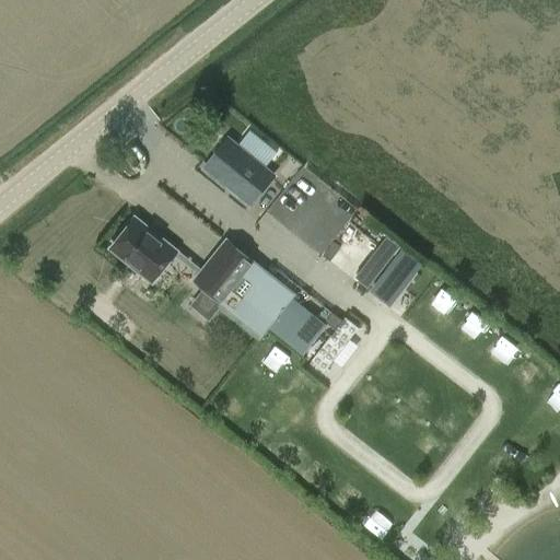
[(198,182),(238,213),(260,186),(220,154),(198,182)]
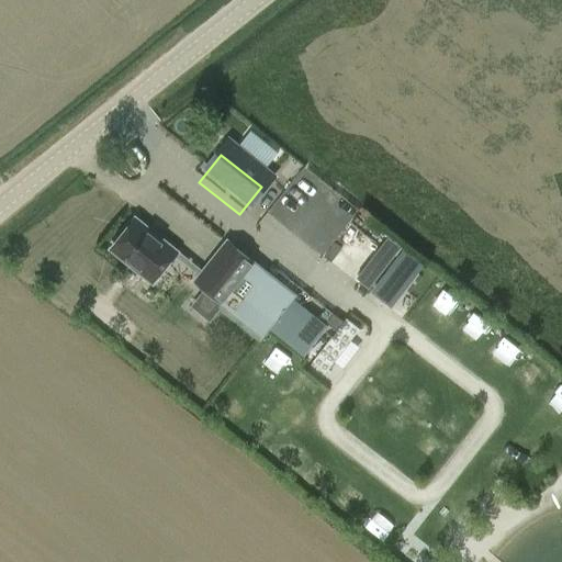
[(318,233),(335,217),(327,209),(311,224),(318,233)]
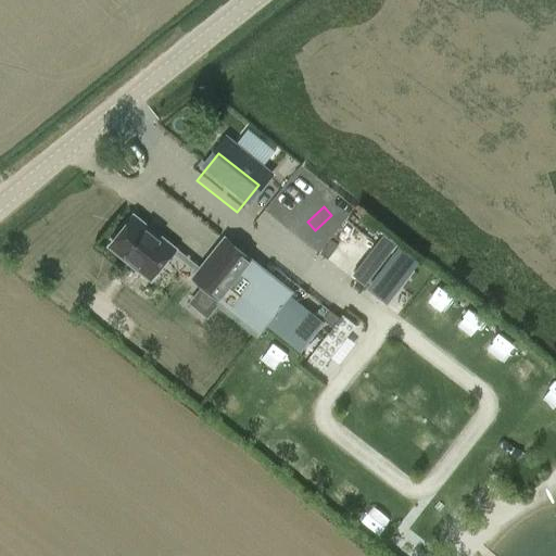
[(151,281),(175,251),(134,217),(109,248),(151,281)]
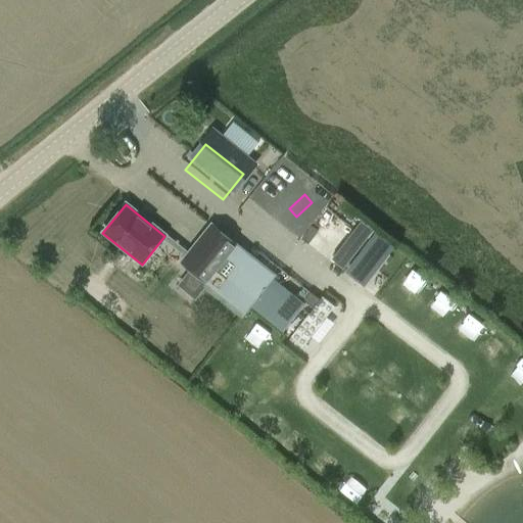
[(336,206),(305,246),(321,257),(324,253),(343,269),(371,233),(336,206)]
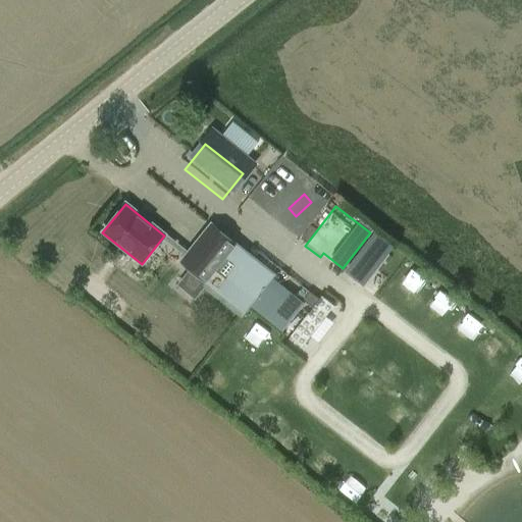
[(210,225),(180,263),(204,282),(202,285),(243,317),(275,275),(237,246),(210,225)]
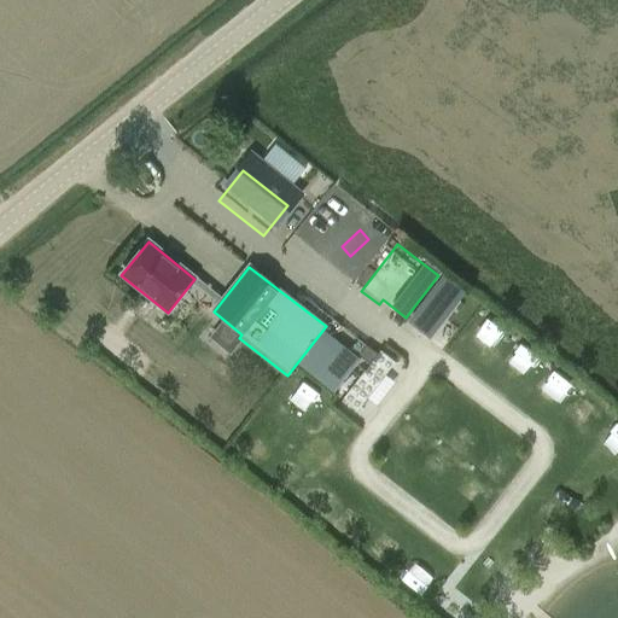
[(412,320),(430,334),(462,293),(444,279),(412,320)]
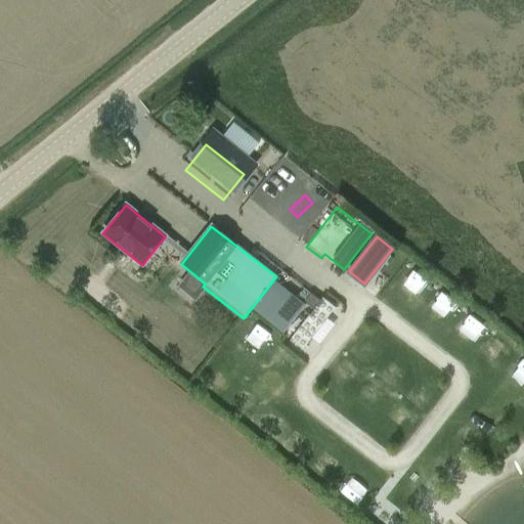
[(288,319),(302,300),(292,293),(277,311),(288,319)]
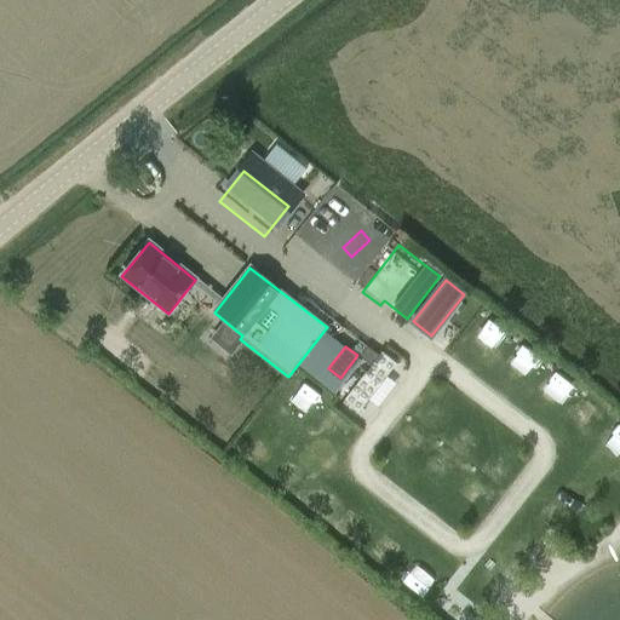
[(399,373),(384,360),(346,407),(362,418),(399,373)]
